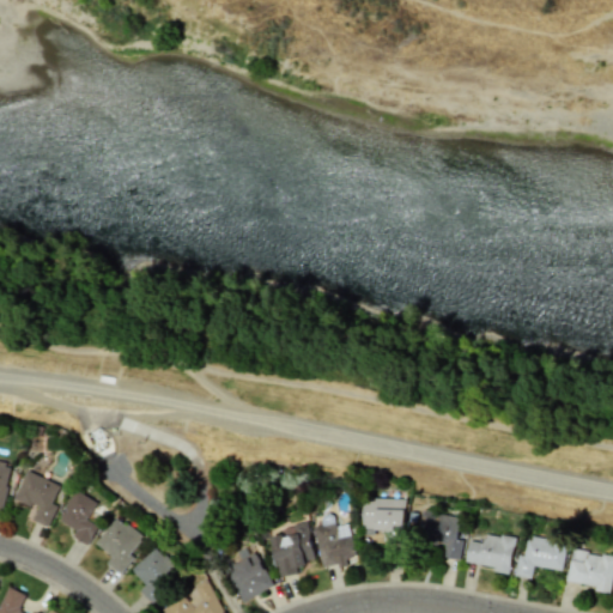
[(0,508),(1,509),(10,465),(0,462),(0,508)]
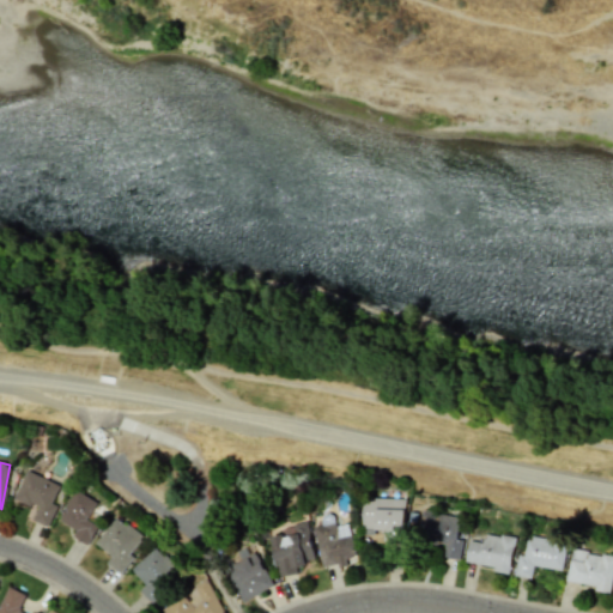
[(13,498),(36,508),(31,520),(47,527),(56,505),(52,503),(59,485),(25,469),(13,498)]
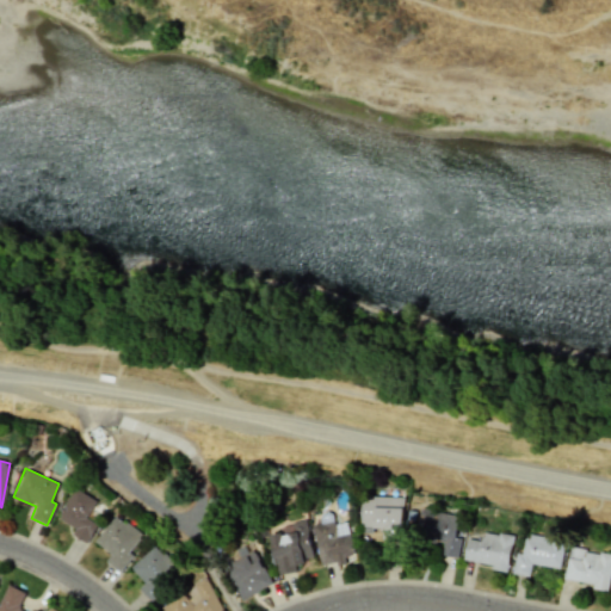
[(86,543),(97,524),(85,517),(96,500),(74,488),(56,518),(74,529),(72,534),(86,543)]
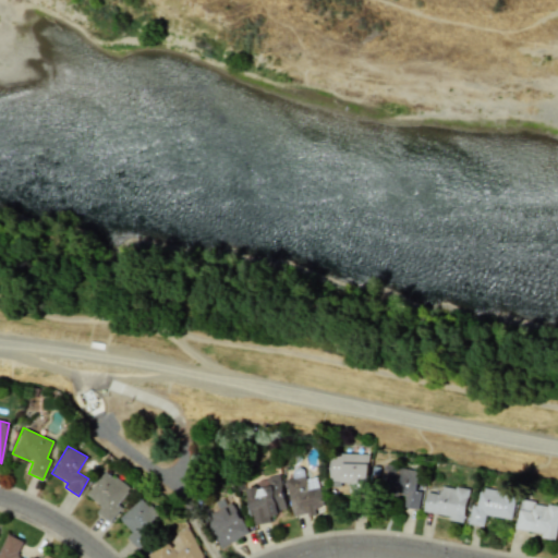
[(348,493),(366,494),(368,453),(329,452),(328,484),(348,485),(348,493)]
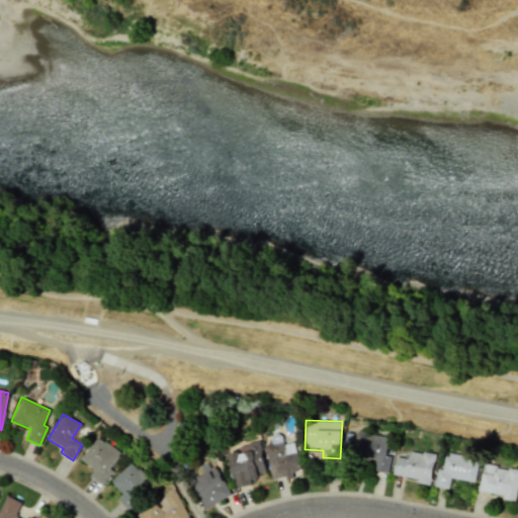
[(352,456),(373,460),(372,469),(387,472),(391,455),(385,454),(389,437),(356,431),(352,456)]
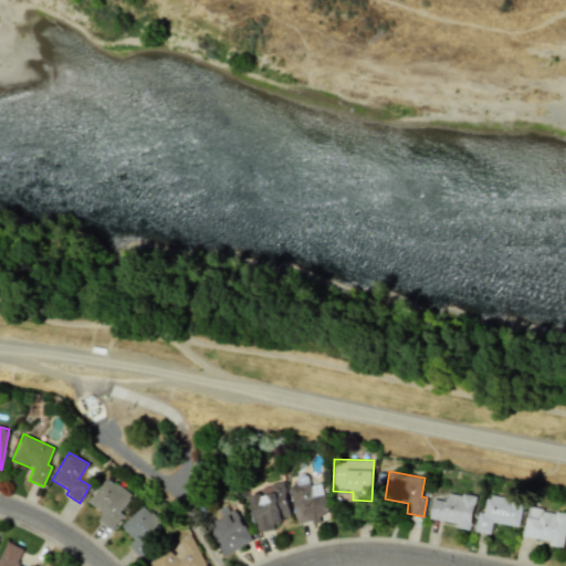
[(86,501),(102,513),(97,520),(109,530),(123,513),(118,510),(130,495),(106,477),(86,501)]
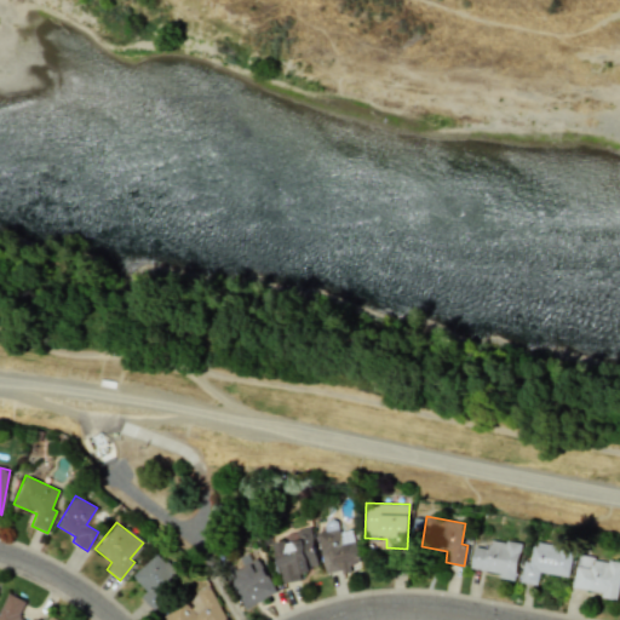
[(350,529),(336,532),(336,527),(315,532),(325,575),(350,569),(349,564),(357,562),(350,529)]
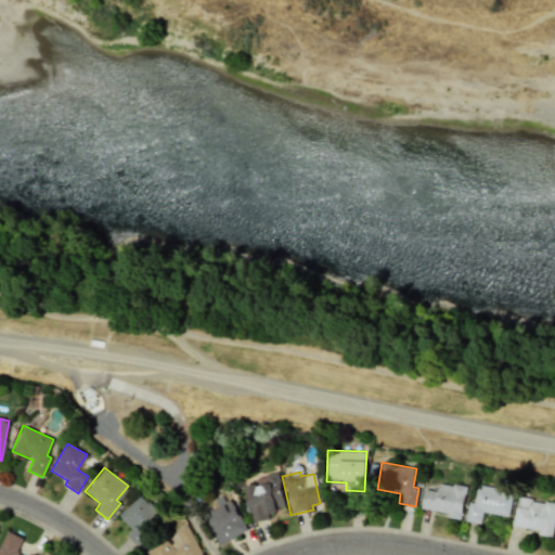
[(252,521),(276,516),(274,508),(284,506),(276,473),(255,477),(256,482),(244,486),(252,521)]
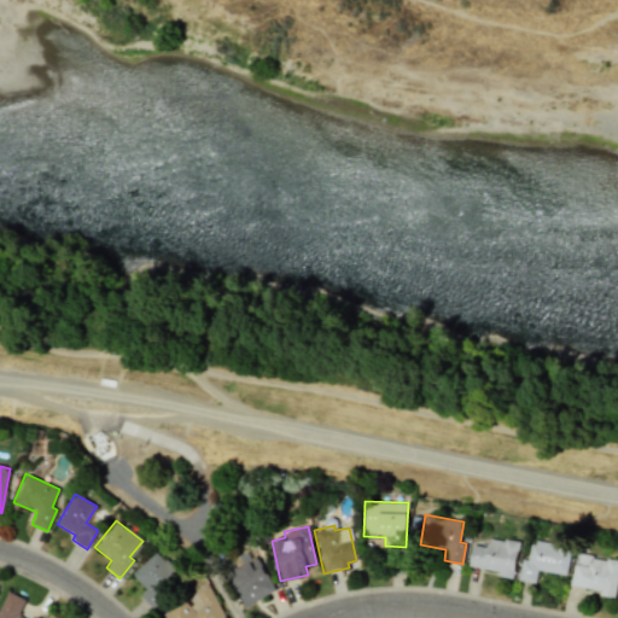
[(467,567),(512,576),(519,542),(488,537),(487,547),(472,544),(467,567)]
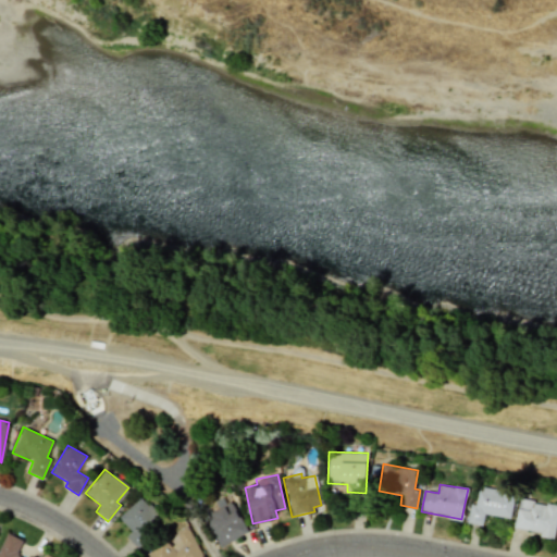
[(484,512),(508,519),(515,494),(480,485),(474,504),(470,503),(466,522),(481,525),(484,512)]
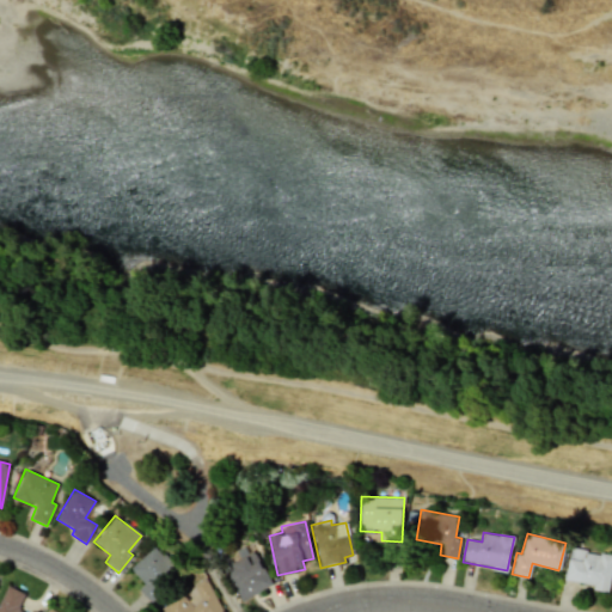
[(138,588),(150,601),(181,573),(154,545),(129,568),(144,583),(138,588)]
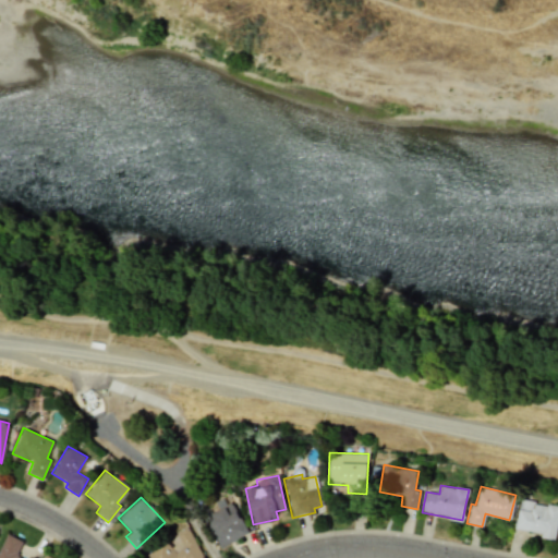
[(557,519),(557,506),(519,499),(513,530),(555,537),(557,519)]
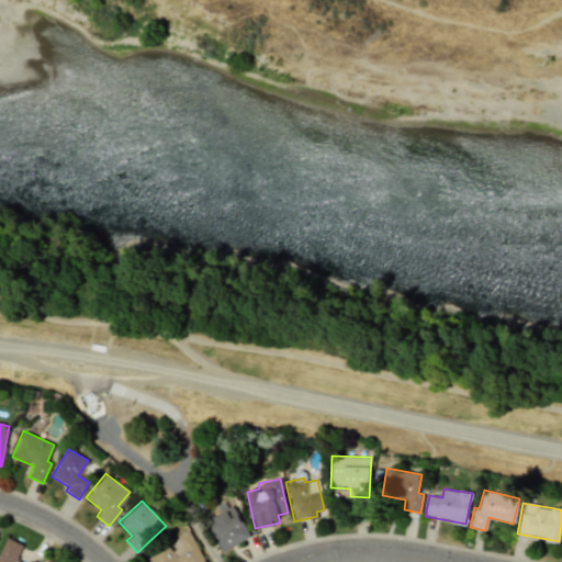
[(249,537),(233,506),(205,520),(222,551),(249,537)]
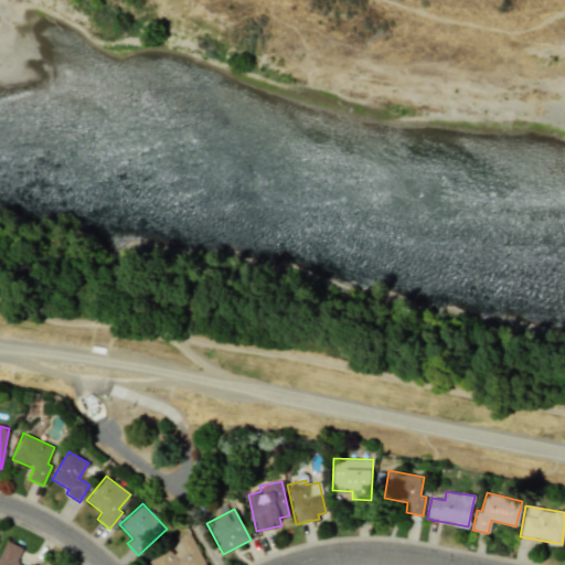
[(177,539),(180,546),(172,554),(167,547),(160,554),(155,556),(147,563),(148,564),(205,564),(191,532),(177,539)]
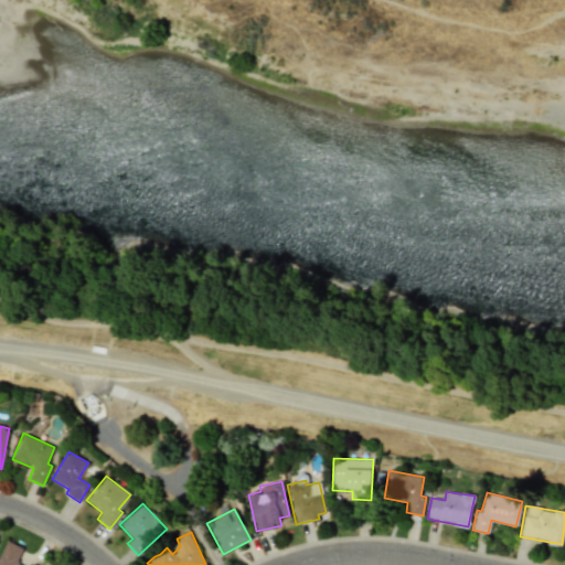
[(21,564),(16,563),(22,547),(6,540),(0,551),(0,564),(21,564)]
